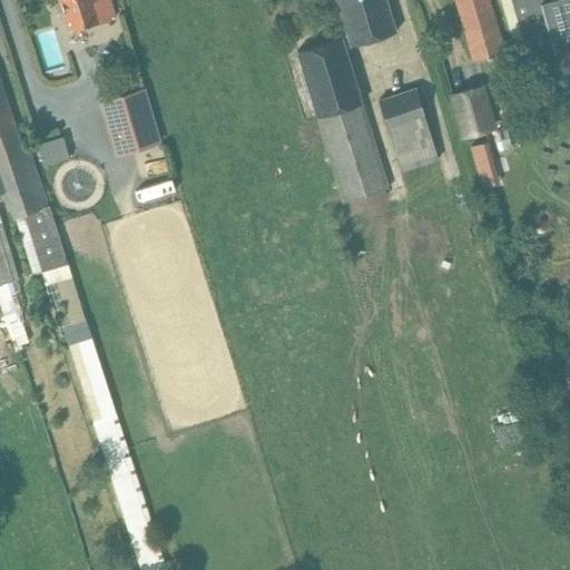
[(60,0),(70,31),(115,18),(115,17),(114,17),(108,0),(60,0)]
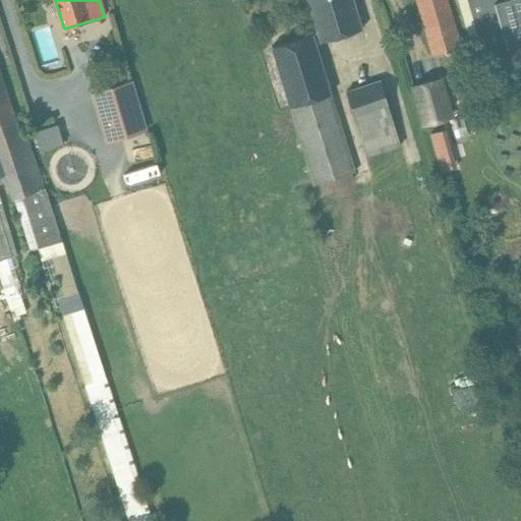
[(306,0),(319,38),(357,25),(348,0),(306,0)]
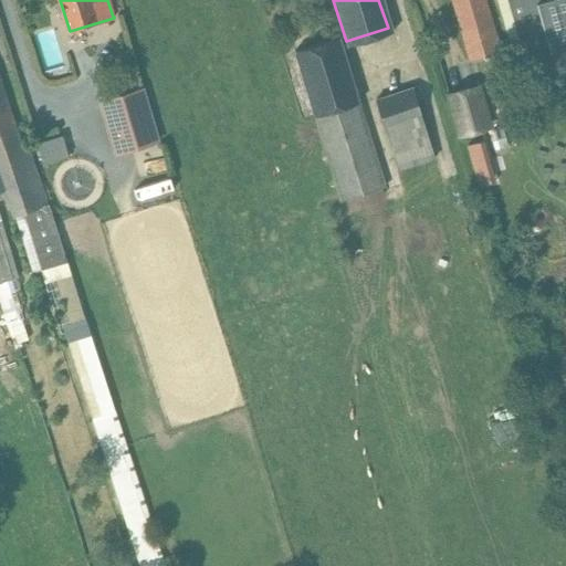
[(452,0),(471,62),(501,53),(484,0),(452,0)]
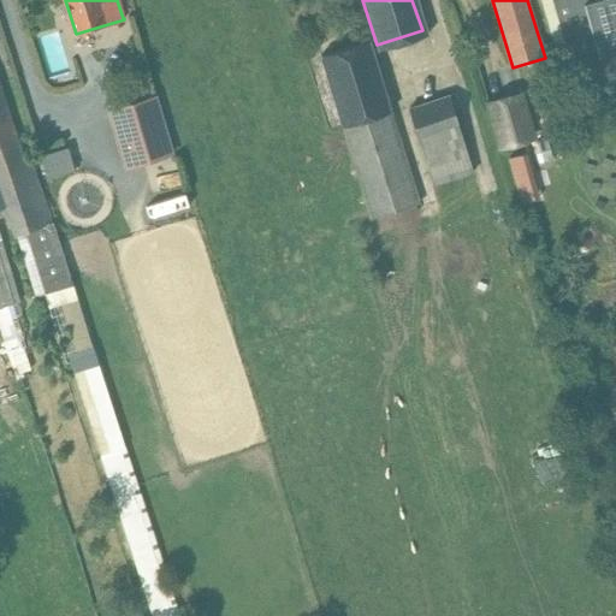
[(615,0),(540,0),(556,52),(567,49),(569,58),(597,49),(610,96),(615,94),(615,0)]
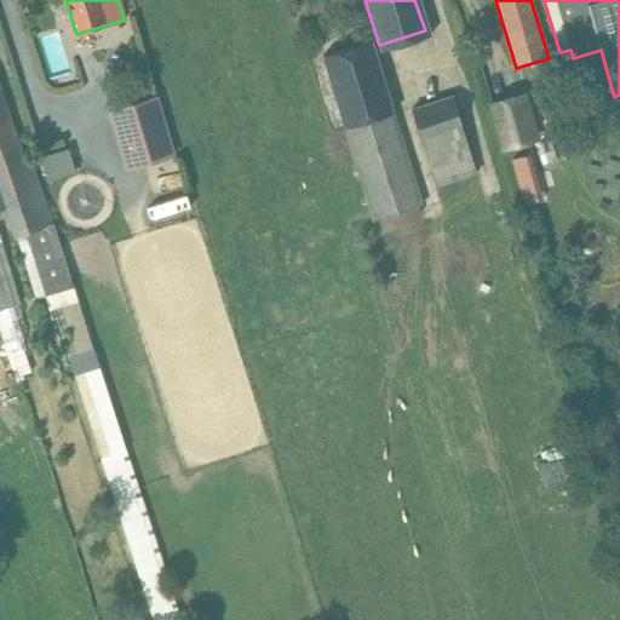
[(371,41),(322,57),(372,217),(420,201),(371,41)]
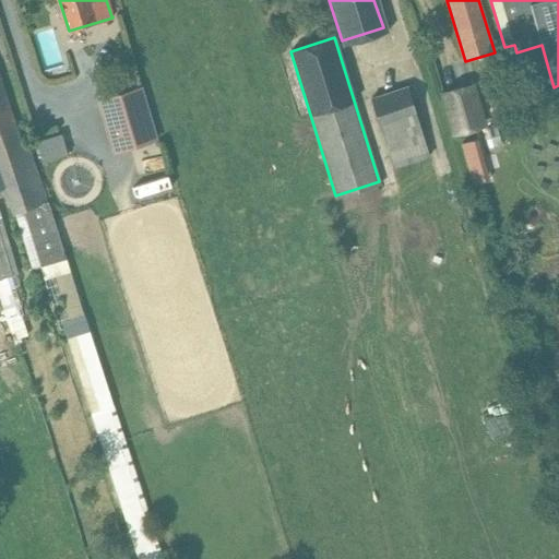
[(0,130),(15,126),(0,78),(0,130)]
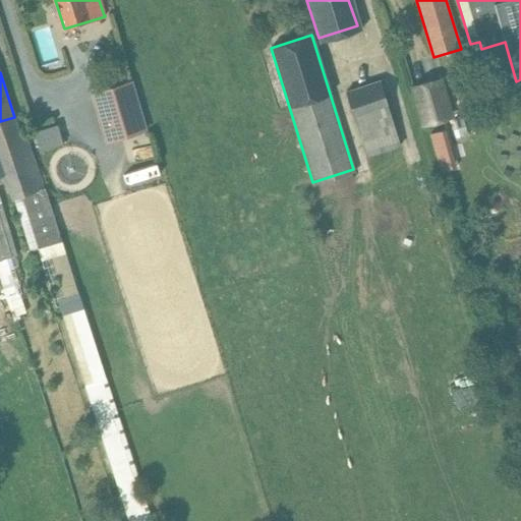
[(433,124),(456,118),(446,78),(410,88),(422,130),(435,126),(433,124)]
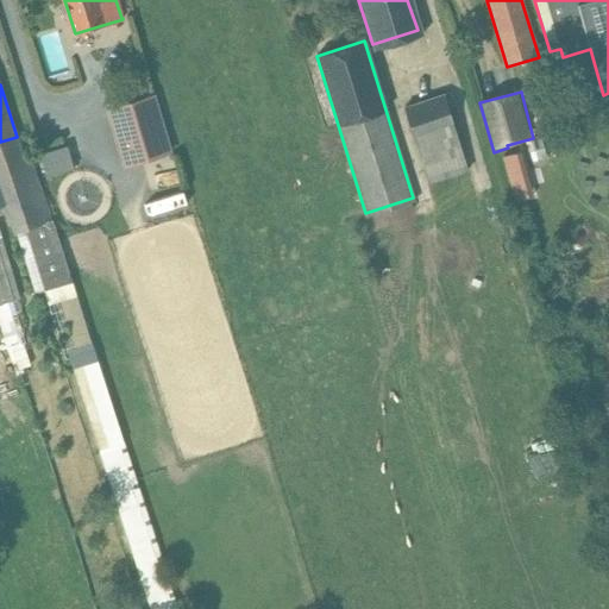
[(107,108),(124,168),(173,154),(155,94),(107,108)]
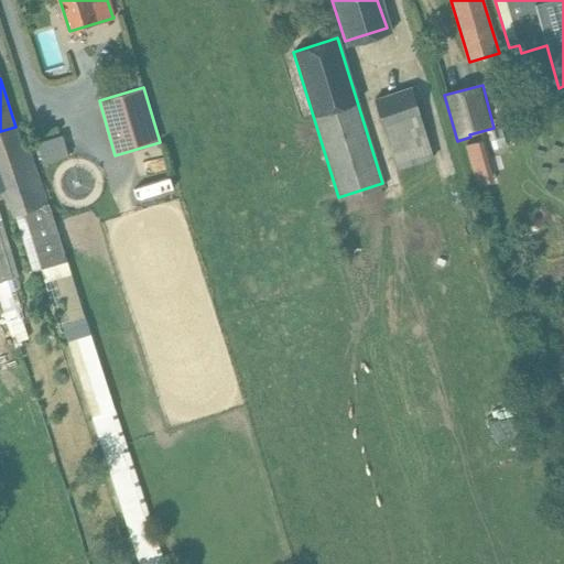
[(434,159),(419,118),(408,88),(372,101),(399,172),(434,159)]
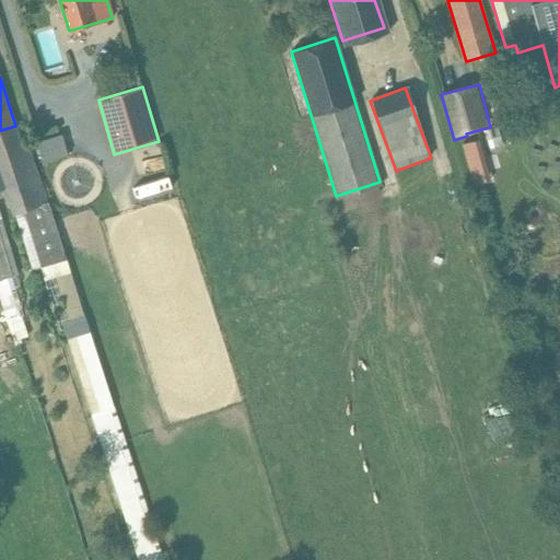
[(490,127),(466,133),(467,136),(471,152),(501,144),(496,125),(490,127)]
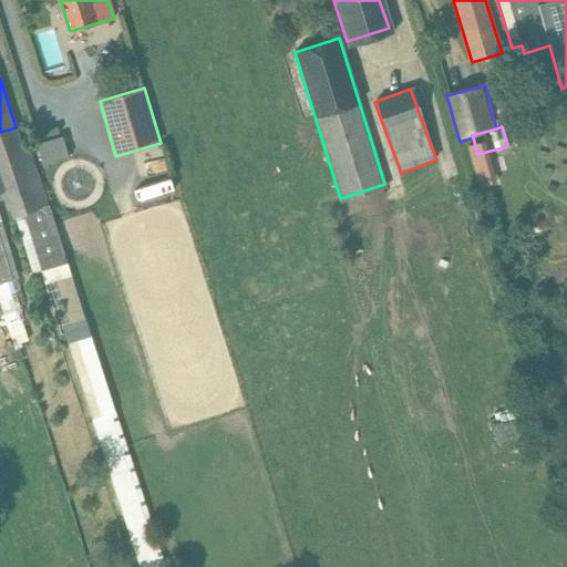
[(13,213),(16,213),(45,203),(24,138),(20,140),(16,127),(0,132),(0,172),(7,191),(13,213)]
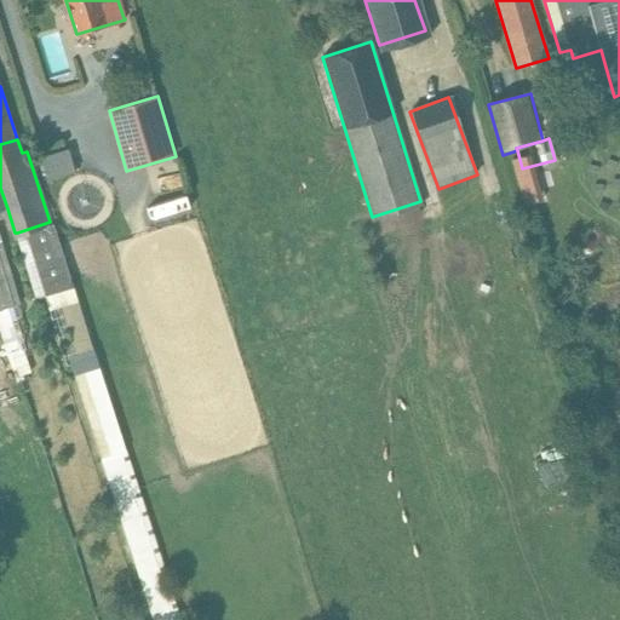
[(42,154),(47,178),(75,173),(70,148),(42,154)]
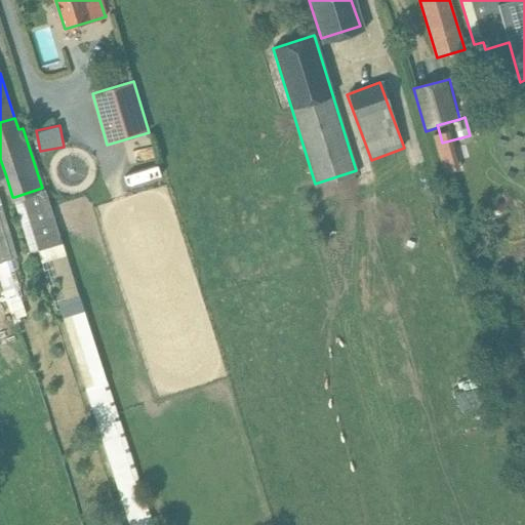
[(42,188),(14,197),(32,251),(37,249),(61,242),(42,188)]
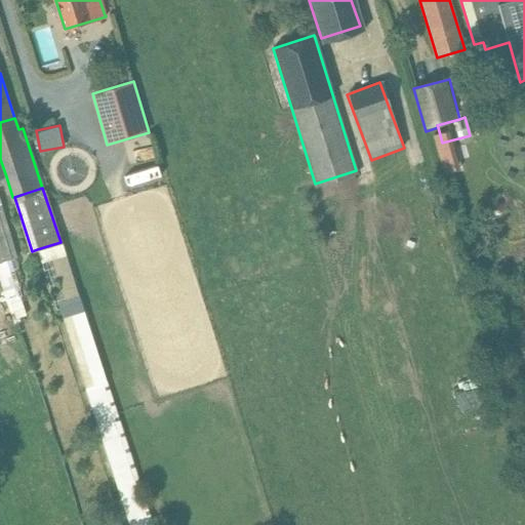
[(0,261),(10,258),(18,255),(0,201),(0,261)]
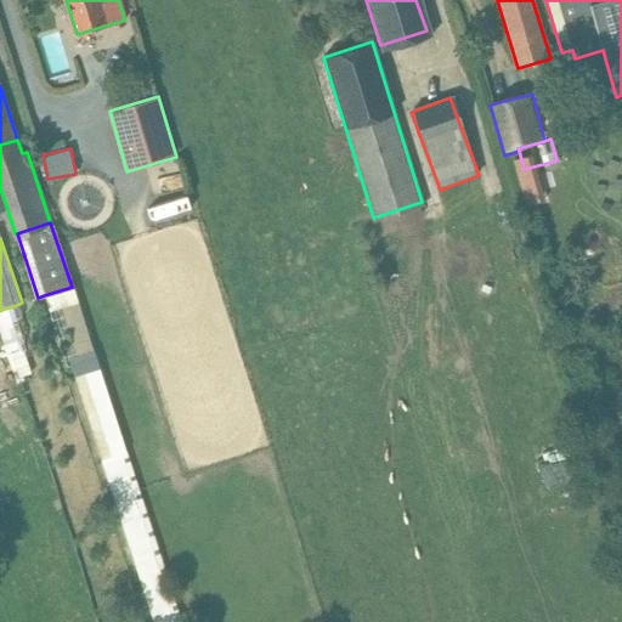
[(68,367),(71,366),(95,358),(72,287),(44,295),(68,367)]
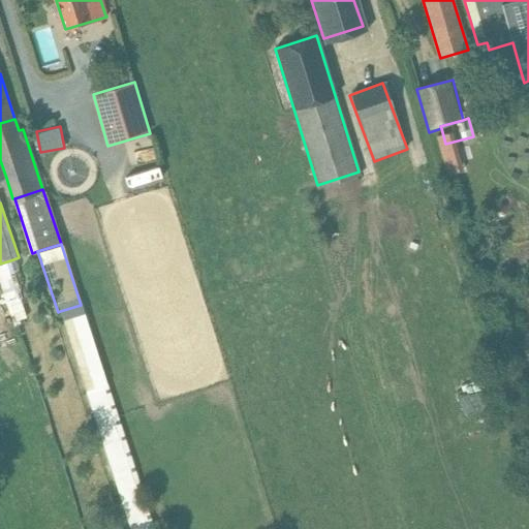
[(0,263),(0,282),(5,297),(14,292),(18,300),(19,300),(22,298),(20,291),(21,290),(21,289),(21,288),(21,286),(20,285),(19,284),(18,284),(14,273),(16,272),(18,271),(19,269),(19,266),(18,265),(17,262),(16,261),(13,261),(10,260),(0,263)]
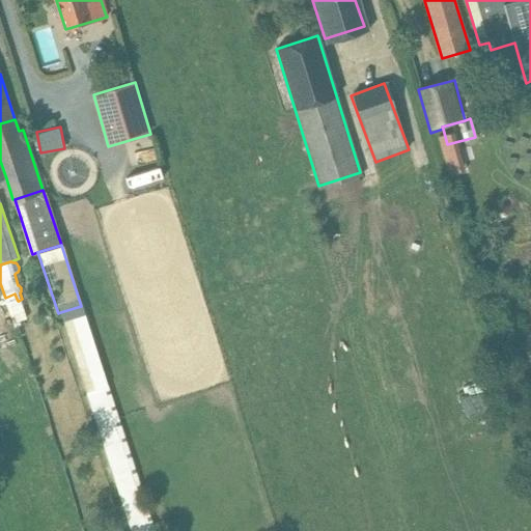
[(28,324),(19,301),(18,301),(15,294),(5,298),(17,328),(28,324)]
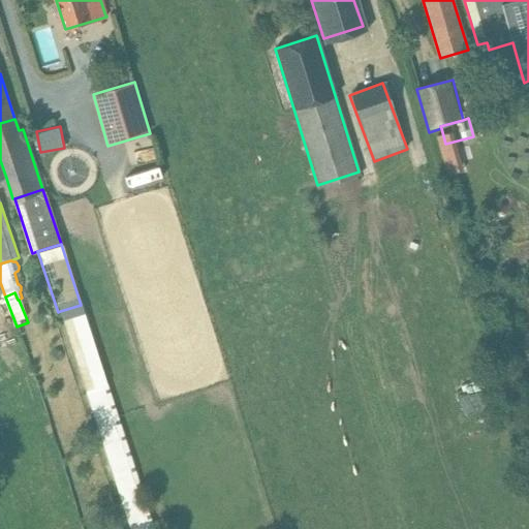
[(154,528),(81,305),(60,311),(126,515),(130,528),(154,528)]
